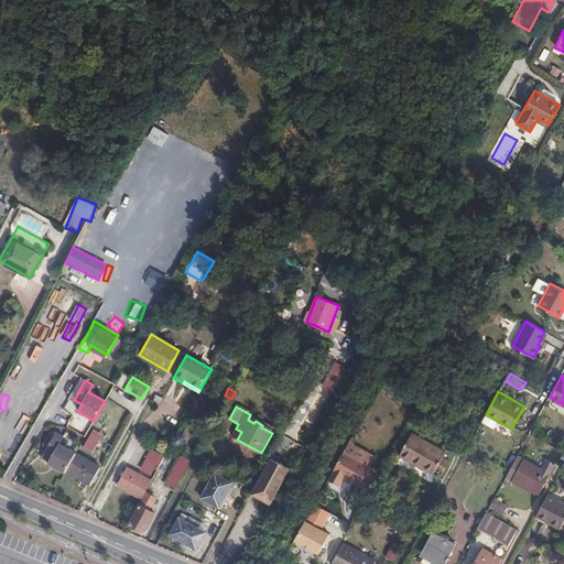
[(102,435),(93,430),(83,447),(91,453),(102,435)]
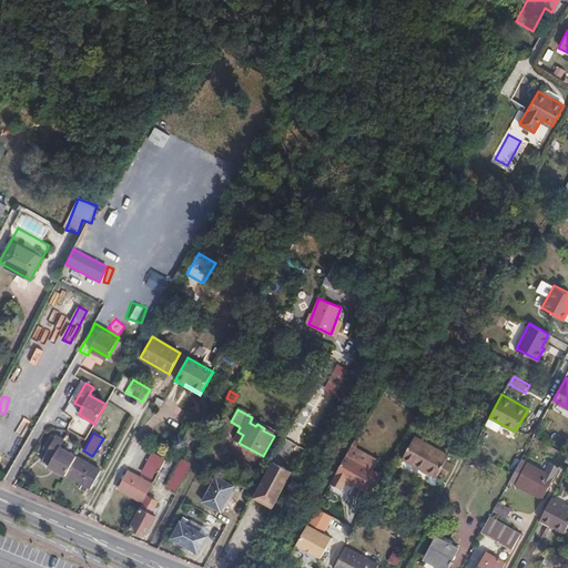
[(487,434),(483,443),(498,450),(503,442),(487,434)]
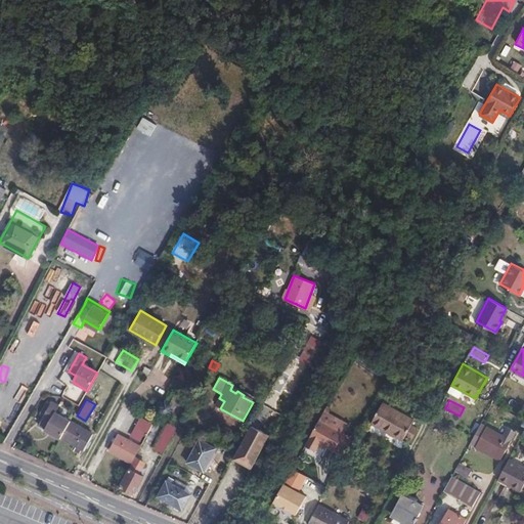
[(44,431),(59,439),(60,437),(70,422),(54,412),(58,406),(51,402),(38,426),(45,429),(44,431)]
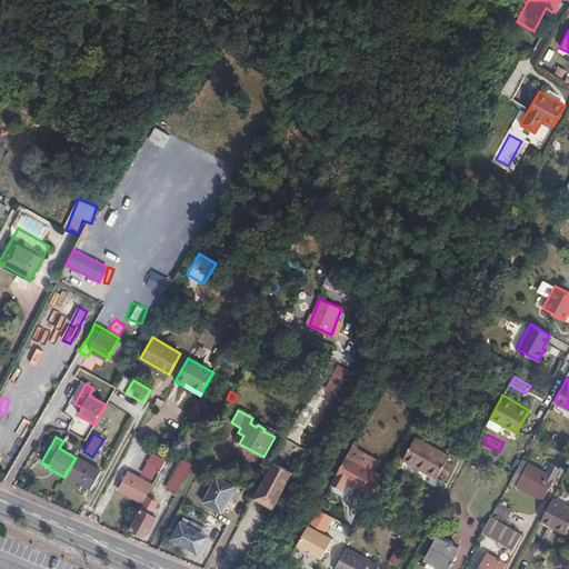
[(402,459),(419,468),(422,461),(431,446),(415,437),(402,459)]
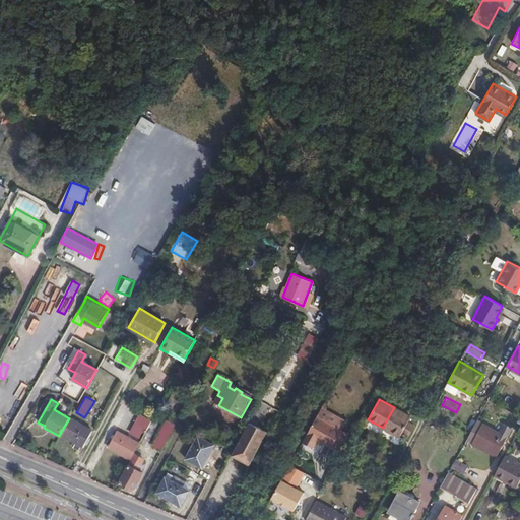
[(386,421),(383,428),(398,437),(401,432),(407,421),(410,417),(394,407),(386,421)]
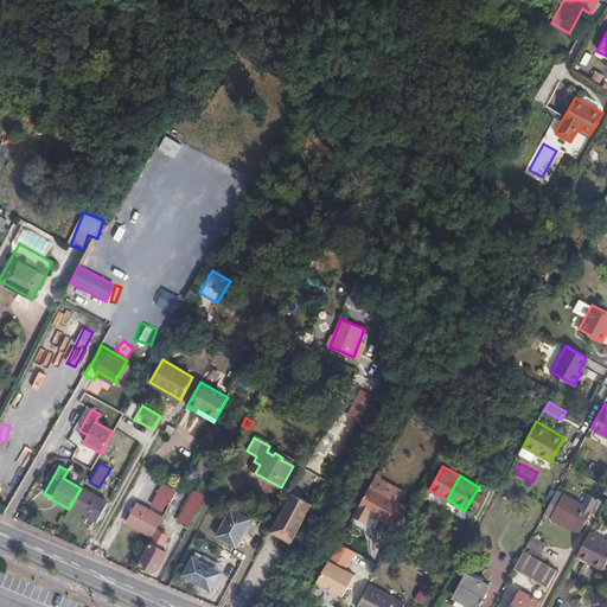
[(376,477),(370,486),(398,502),(403,492),(376,477)]
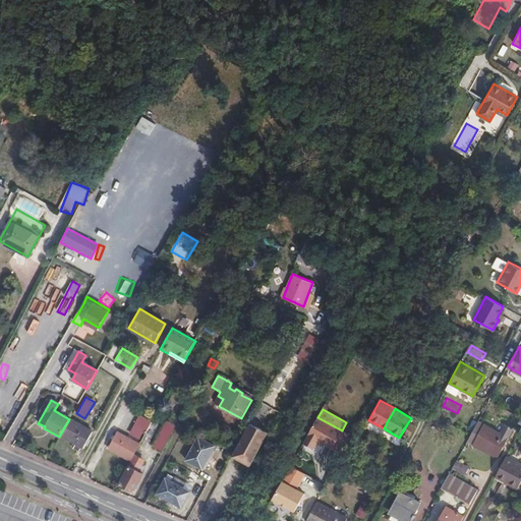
[(135,424),(147,430),(153,420),(140,414),(135,424)]
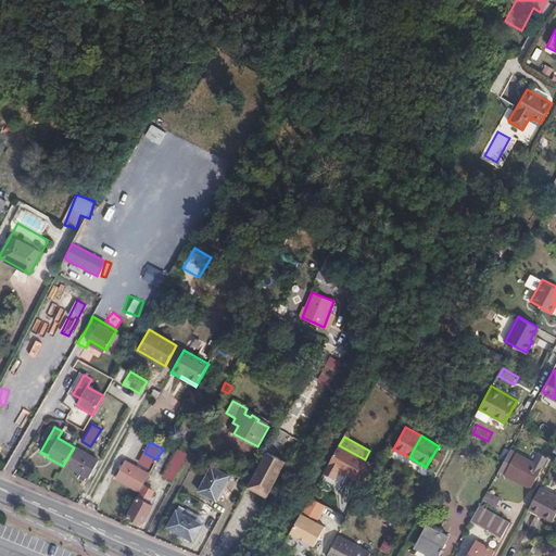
[(339,445),(324,474),(333,479),(339,470),(354,479),(365,459),(339,445)]
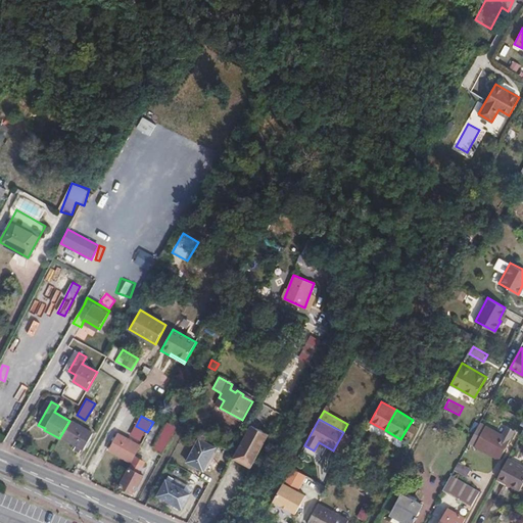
[(69,421),(60,436),(82,449),(91,434),(69,421)]
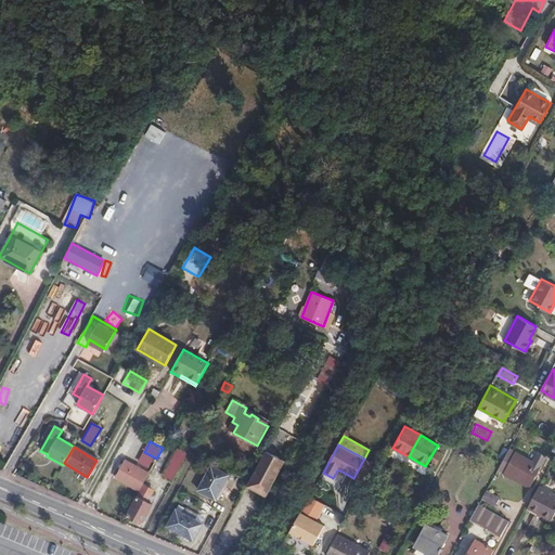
[(186,453),(177,448),(162,477),(171,481),(186,453)]
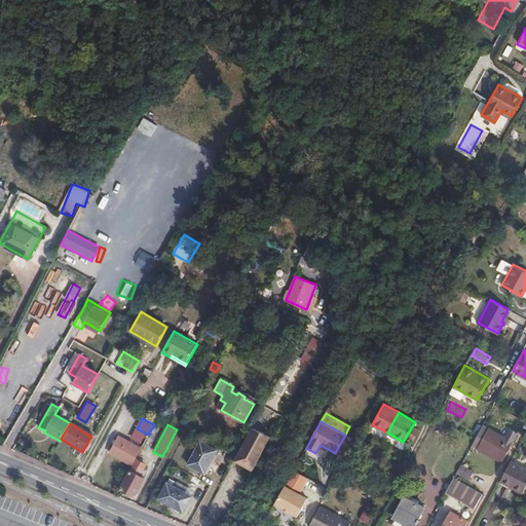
[(483,424),(475,439),(472,444),(502,460),(517,435),(511,430),(506,438),(483,424)]
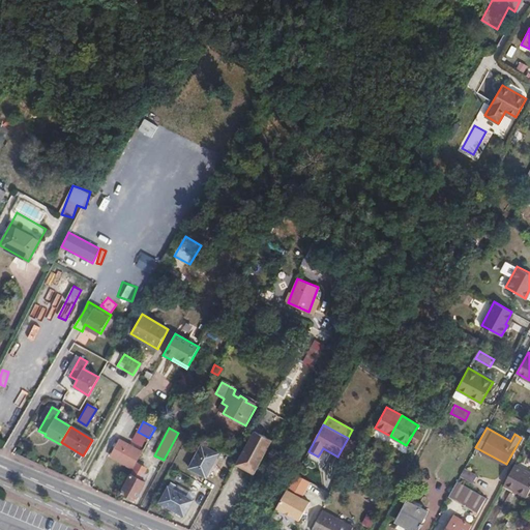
[(415,430),(409,440),(416,444),(422,434),(415,430)]
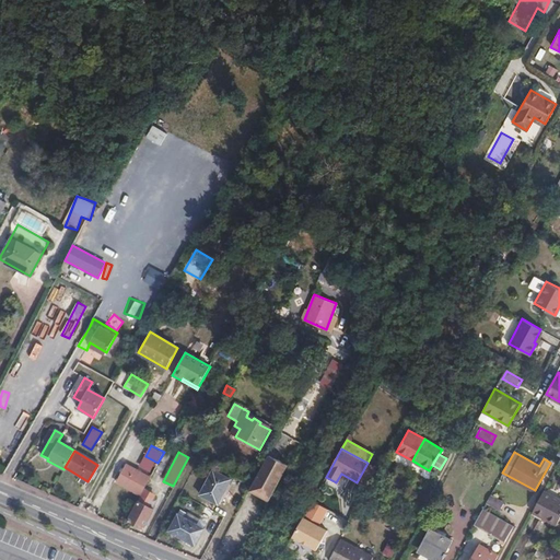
[(287,466),(267,456),(248,492),(268,502),(287,466)]
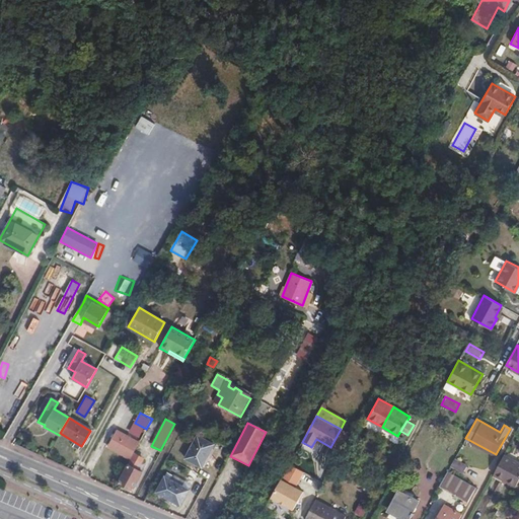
[(107,446),(131,458),(133,454),(139,442),(117,430),(107,446)]
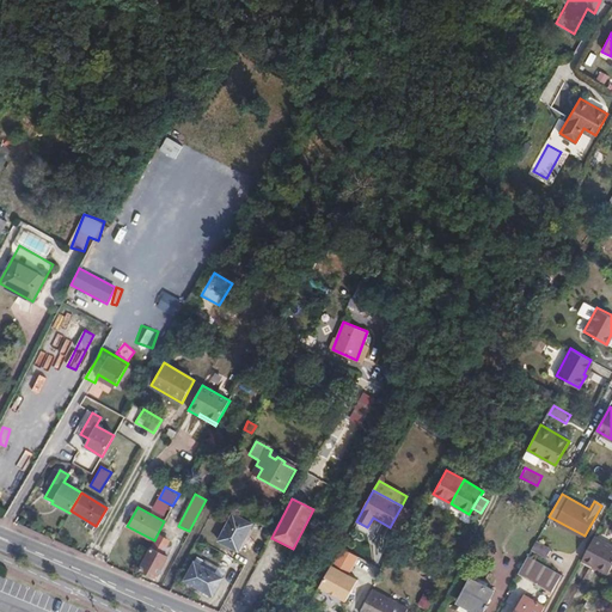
[(255,526),(236,515),(220,542),(240,552),(255,526)]
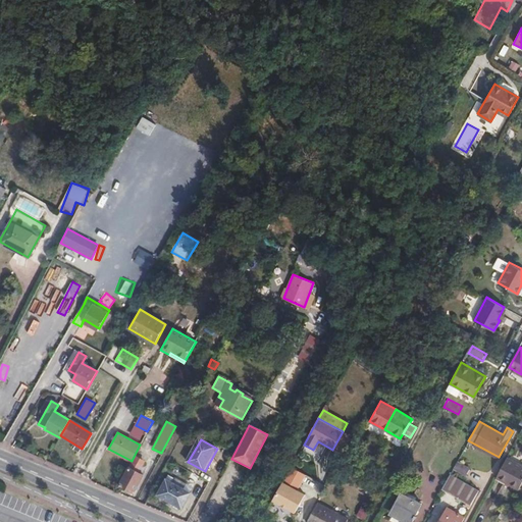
[(521,459),(510,453),(499,472),(521,484),(521,483),(521,459)]
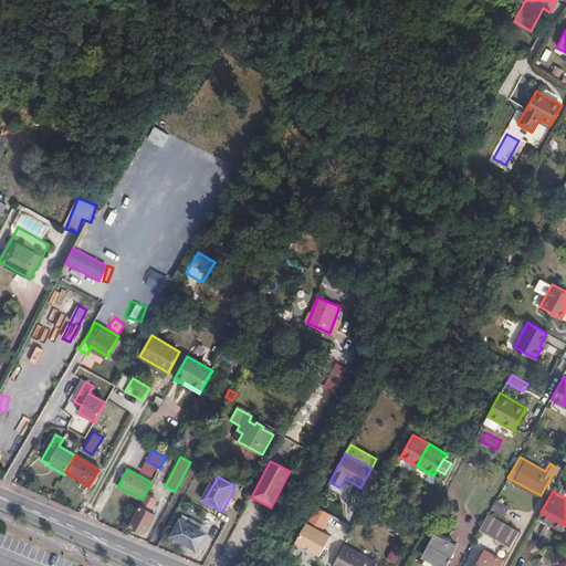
[(139,506),(140,507),(129,527),(138,532),(140,528),(145,532),(154,515),(149,513),(155,502),(145,495),(143,500),(139,506)]
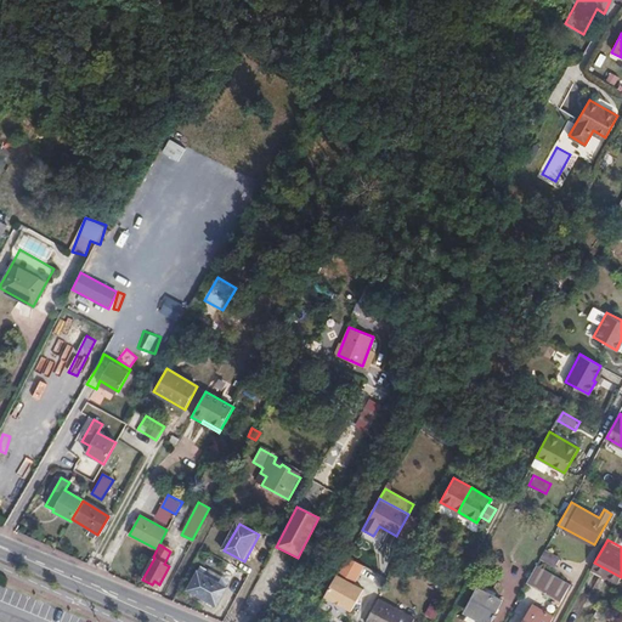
[(541,560),(557,566),(560,557),(546,549),(541,560)]
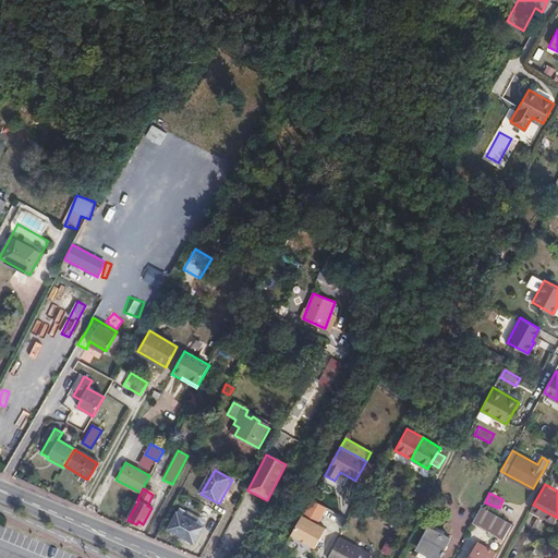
[(310,500),(302,516),(317,524),(326,509),(310,500)]
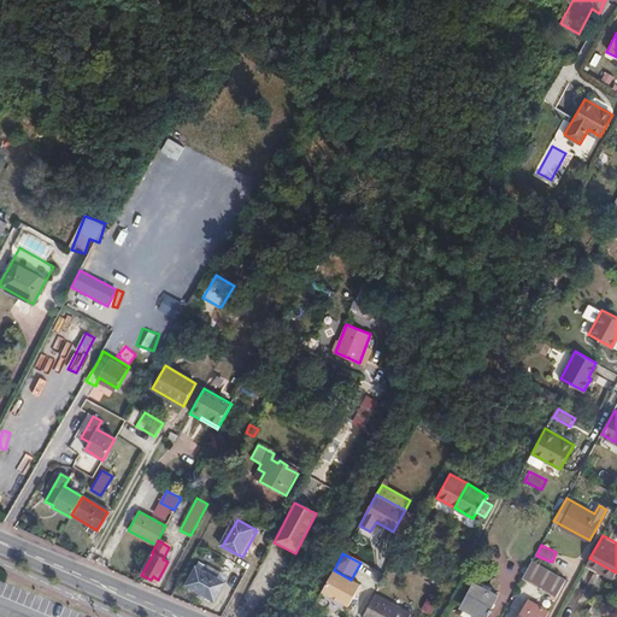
[(530,562),(519,581),(556,599),(565,580),(530,562)]
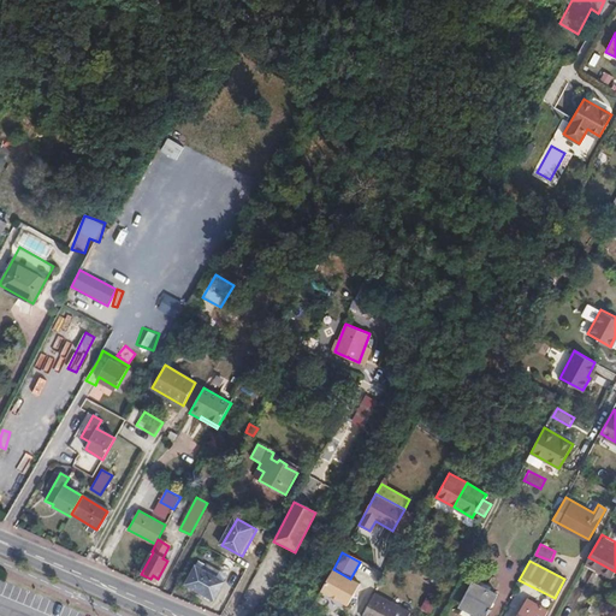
[(203,569),(195,566),(185,584),(214,600),(225,582),(217,578),(219,572),(207,564),(203,569)]
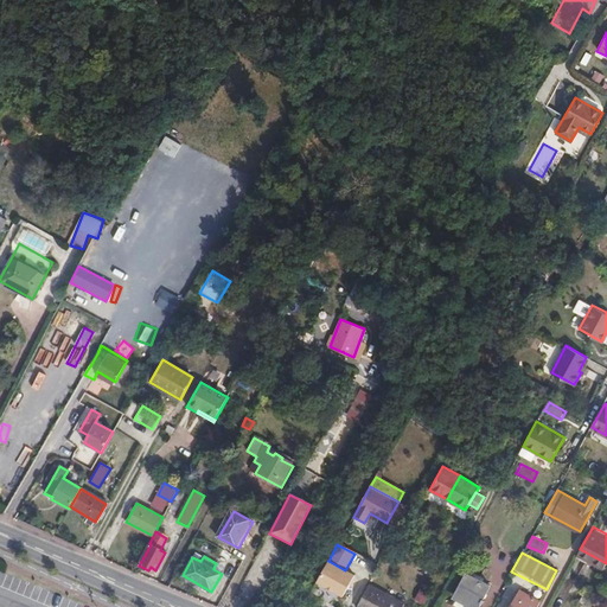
[(345,570),(328,561),(315,583),(342,598),(355,575),(345,570)]
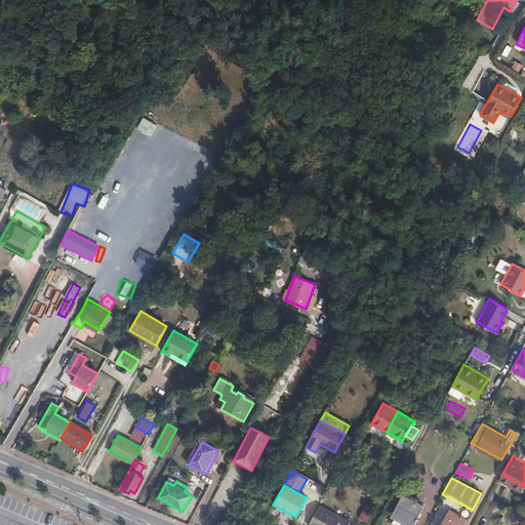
[(412,524),(423,507),(403,495),(393,514),(411,524),(412,524)]
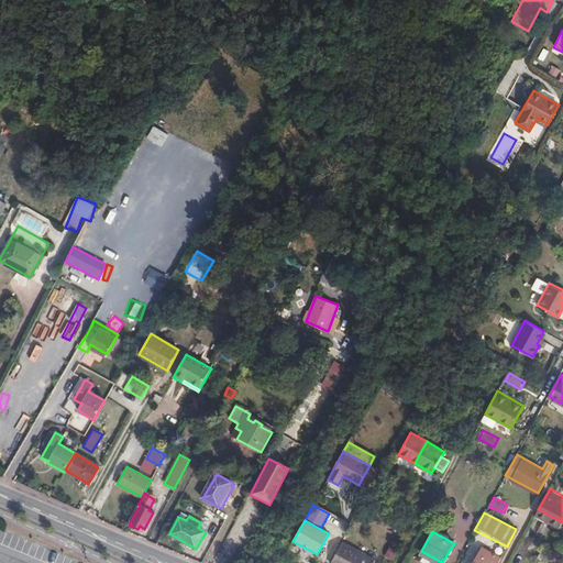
[(343,543),(332,562),(373,562),(375,561),(343,543)]
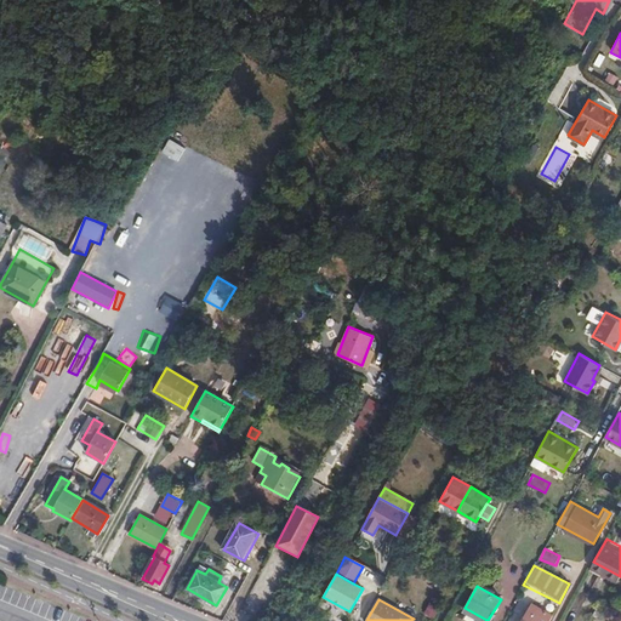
[(434,619),(440,609),(431,603),(425,613),(434,619)]
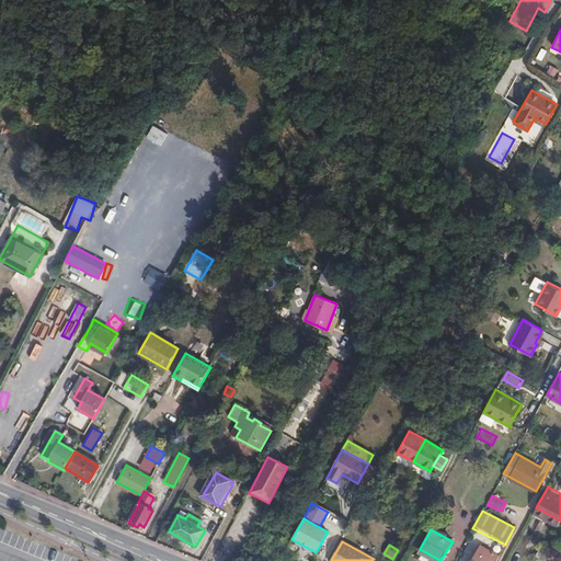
[(495,560),(497,558),(479,548),(471,560),(495,560)]
